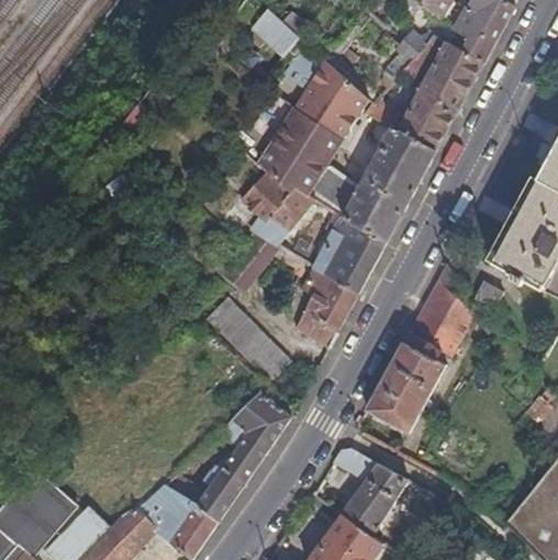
[(419,14),(422,8),(424,7),(424,4),(422,3),(414,0),(390,0),(419,14)]
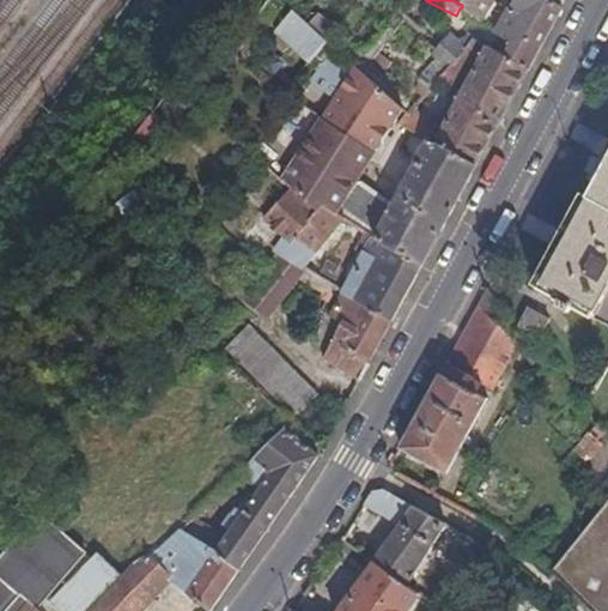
[(482,22),(494,0),(462,0),(460,4),(462,5),(462,7),(460,8),(482,22)]
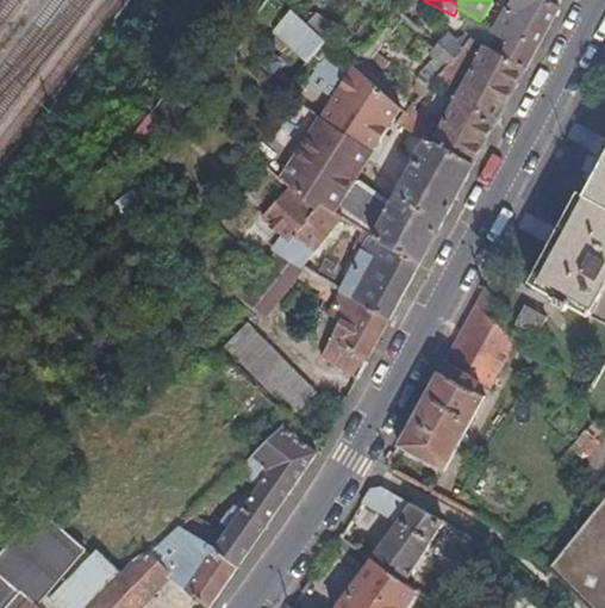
[(543,36),(559,7),(547,0),(510,0),(492,32),(509,42),(500,55),(525,69),(543,36)]
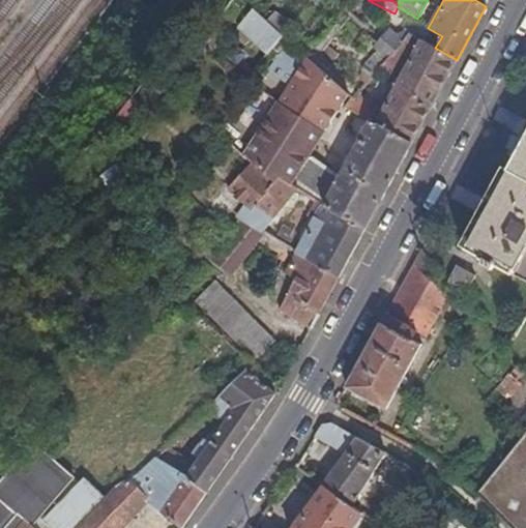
[(246,9),(239,19),(253,31),(262,22),(246,9)]
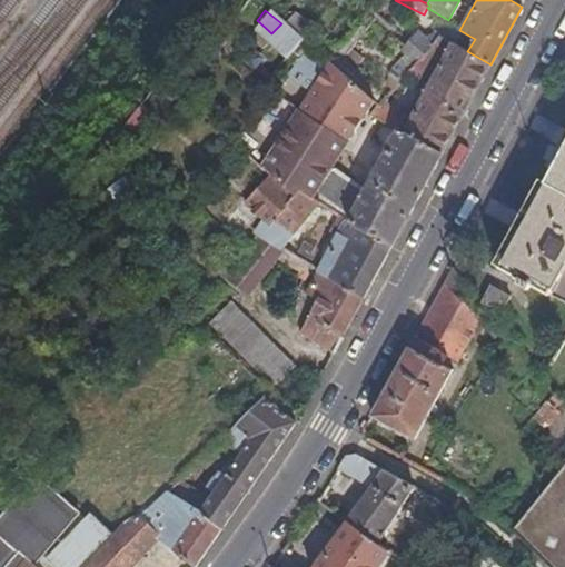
[(434,38),(429,33),(422,39),(415,31),(398,47),(405,52),(386,68),(395,79),(404,69),(434,38)]
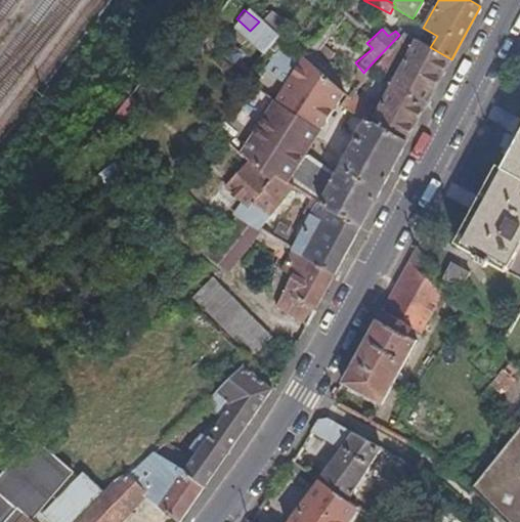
[(347,90),(343,95),(338,105),(348,111),(364,119),(406,140),(424,107),(451,59),(430,47),(401,32),(399,35),(372,63),(385,76),(406,43),(410,45),(377,105),(347,90)]
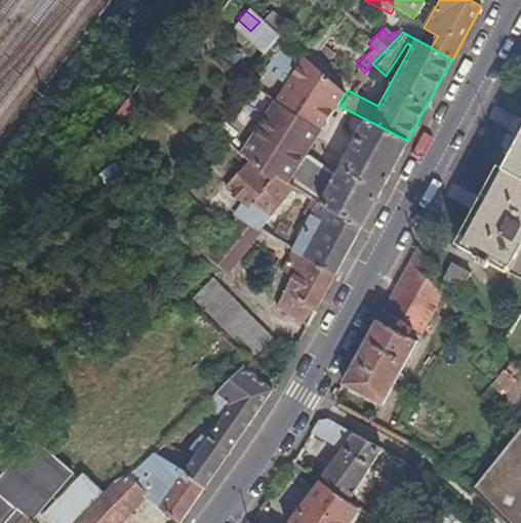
[(339,91),(278,39),(256,64),(280,79),(230,154),(238,162),(239,161),(266,174),(268,171),(292,185),(320,201),(361,224),(381,188),(407,141),(365,119),(335,174),(297,154),(339,91)]
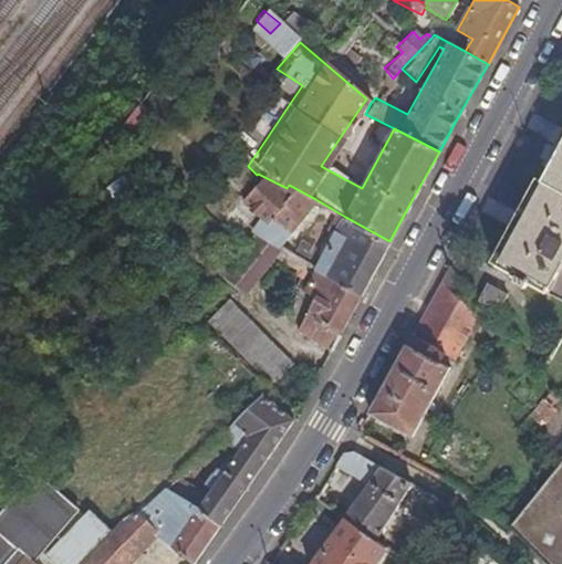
[(120,128),(129,135),(168,85),(159,76),(120,128)]
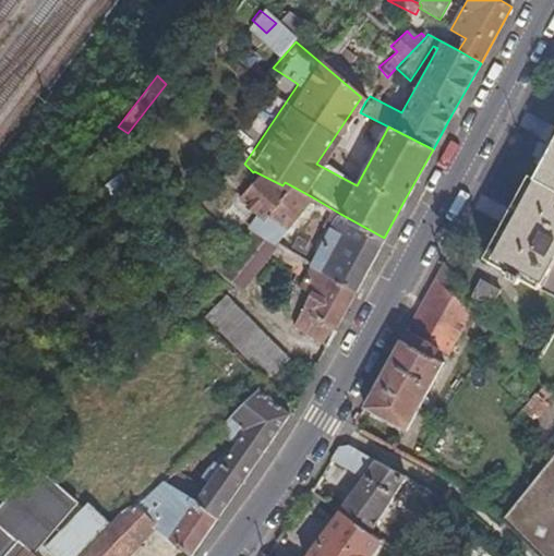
[(356,121),(366,127),(371,118),(360,112),(356,121)]
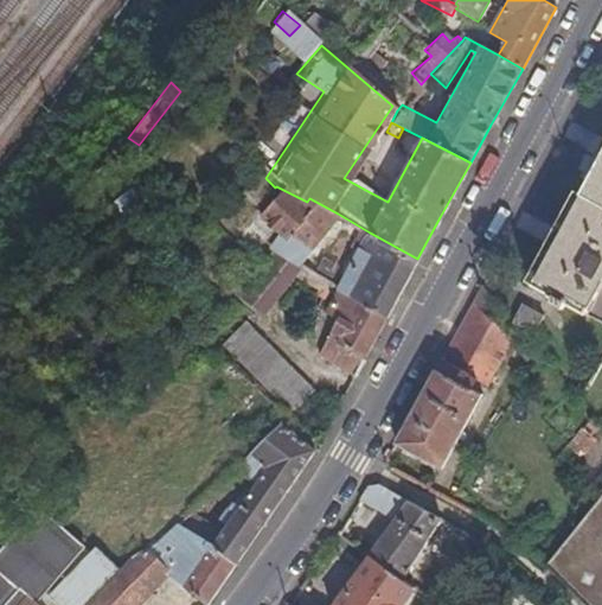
[(601,146),(530,282),(552,294),(549,301),(561,307),(565,300),(601,320),(601,146)]
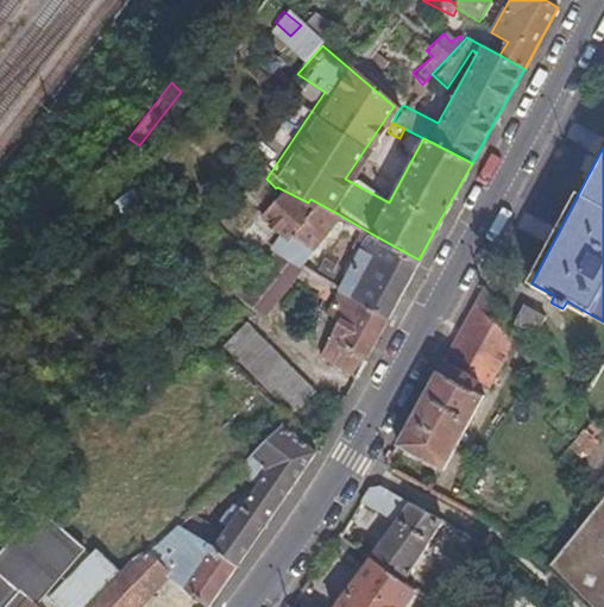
[(257,223),(285,238),(276,250),(390,313),(401,293),(419,260),(371,233),(366,241),(363,239),(343,276),(303,258),(339,214),(310,199),(308,202),(277,187),(276,188),(257,223)]
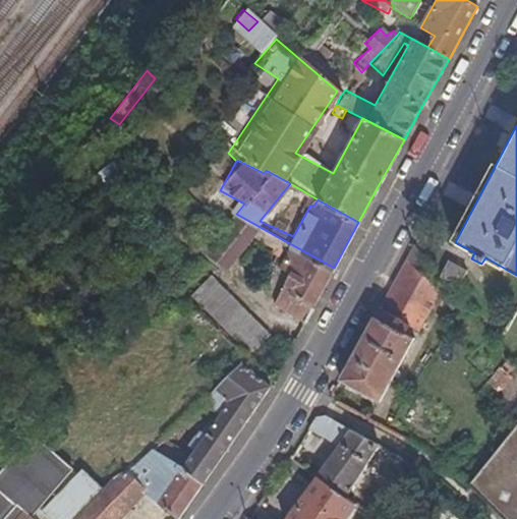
[(304,321),(334,268),(236,214),(206,251),(226,265),(254,234),(277,250),(279,248),(287,253),(279,268),(290,274),(273,304),(304,321)]
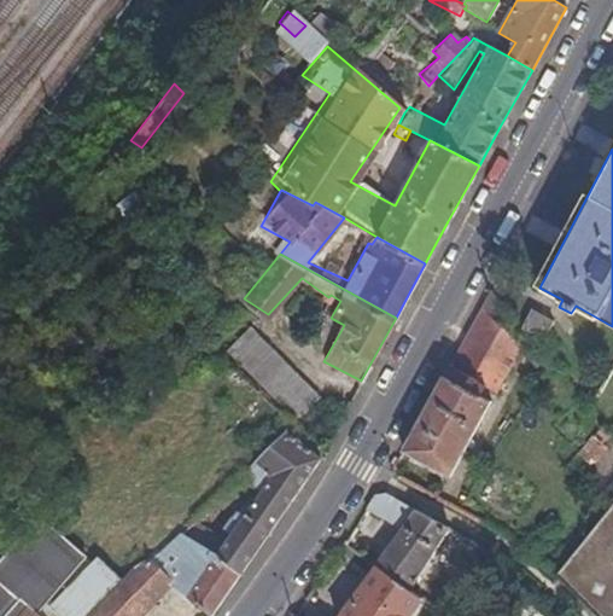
[(520,346),(501,335),(517,315),(491,286),(444,371),(402,448),(449,475),(490,401),(470,390),(474,381),(495,391),(520,346)]
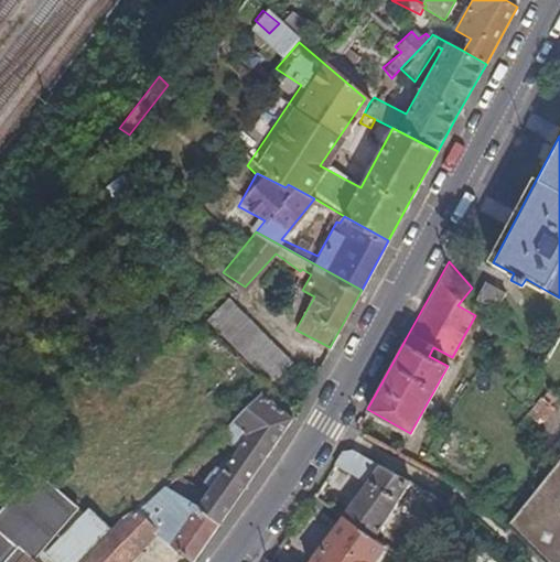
[(476,292),(478,294),(496,304),(504,289),(484,278),(476,292)]
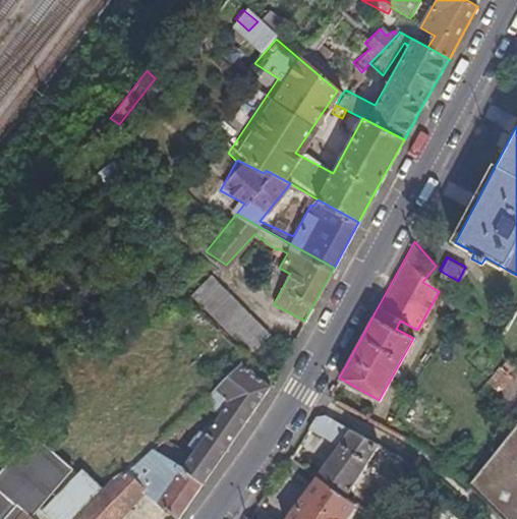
[(191,291),(248,351),(267,334),(211,273),(191,291)]
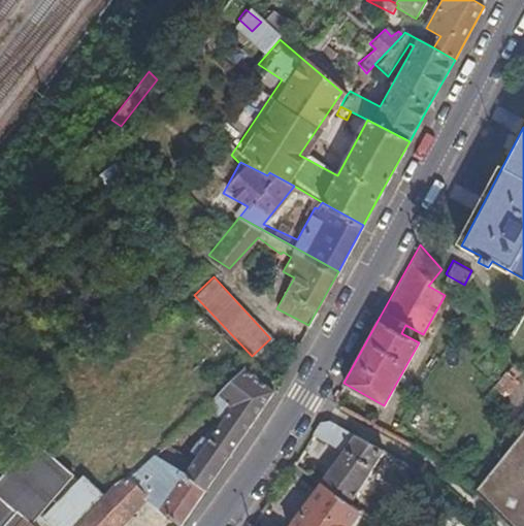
[(513,365),(518,369),(523,362),(523,358),(521,355),(513,365)]
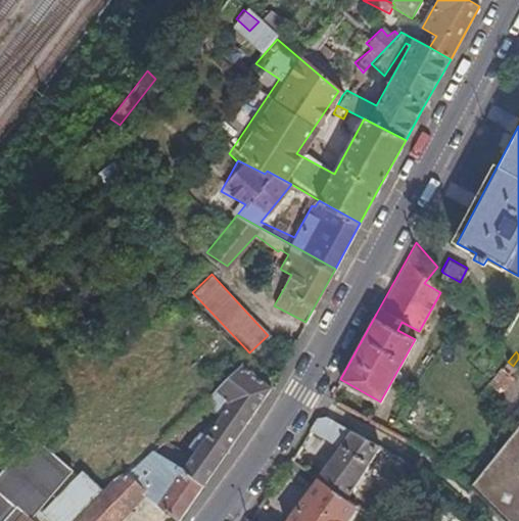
[(498,393),(517,370),(513,366),(508,362),(506,360),(486,384),(498,393)]
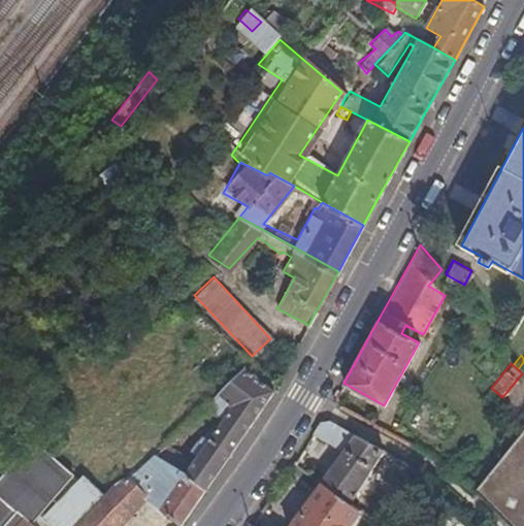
[(218,422),(214,419),(200,438),(204,441),(198,451),(192,460),(164,444),(156,452),(181,465),(203,487),(216,469),(237,439),(254,415),(272,389),(247,365),(220,390),(233,400),(218,422)]
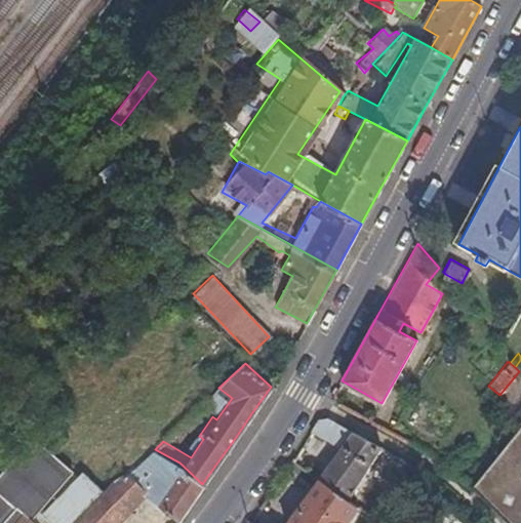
[(190,423),(195,417),(192,413),(186,418),(190,423)]
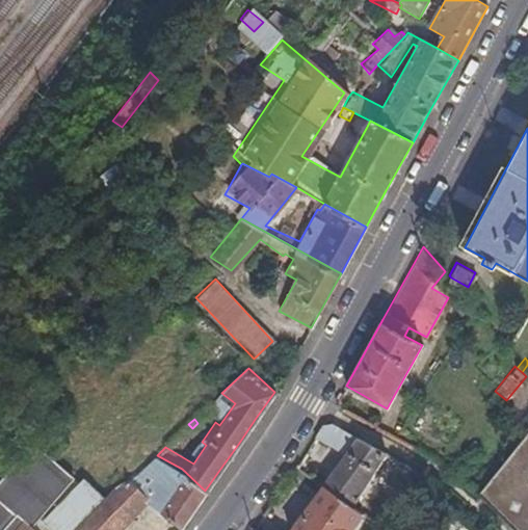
[(322,485),(351,507),(384,453),(330,423),(321,424),(314,436),(343,453),(322,485)]
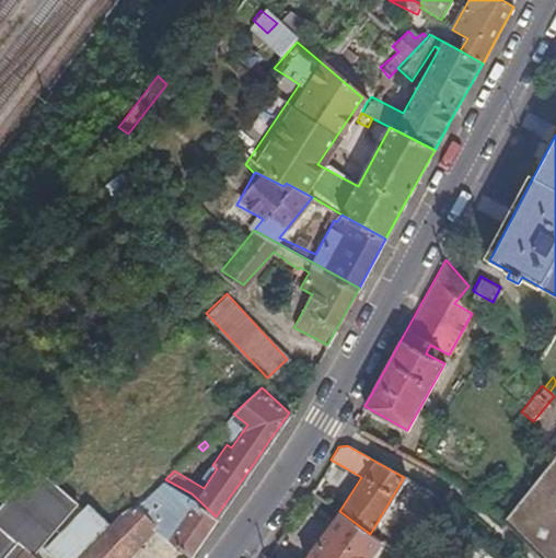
[(190,469),(201,461),(193,452),(183,462),(190,469)]
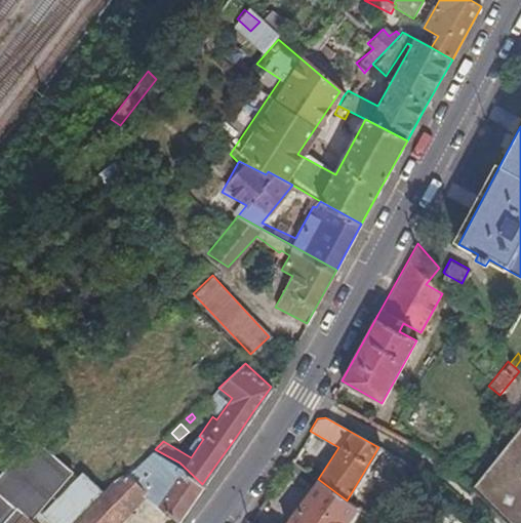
[(520,522),(520,424),(470,489),(505,522),(520,522)]
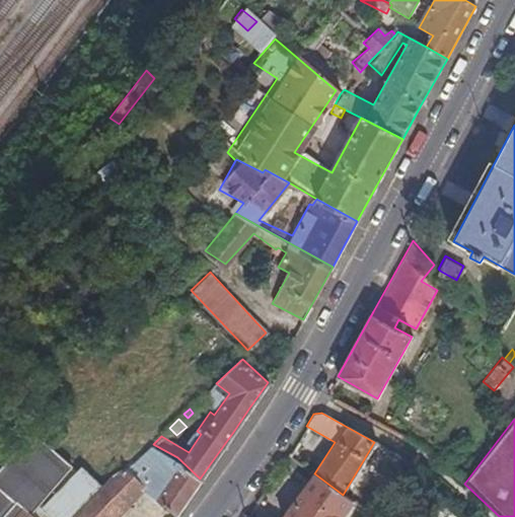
[(38,516),(31,512),(71,464),(30,430),(0,465),(0,516),(38,516)]
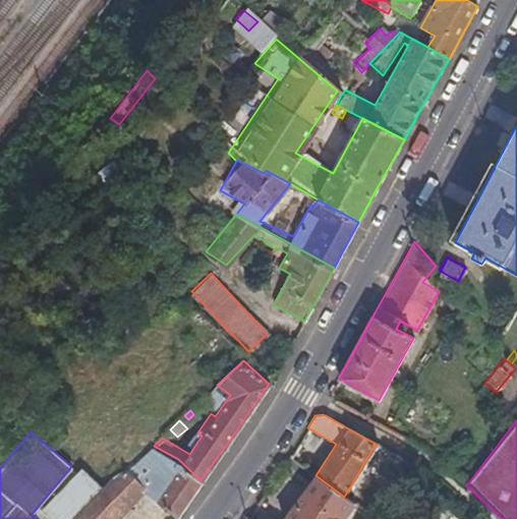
[(202,436),(197,433),(196,431),(190,442),(195,445),(202,436)]
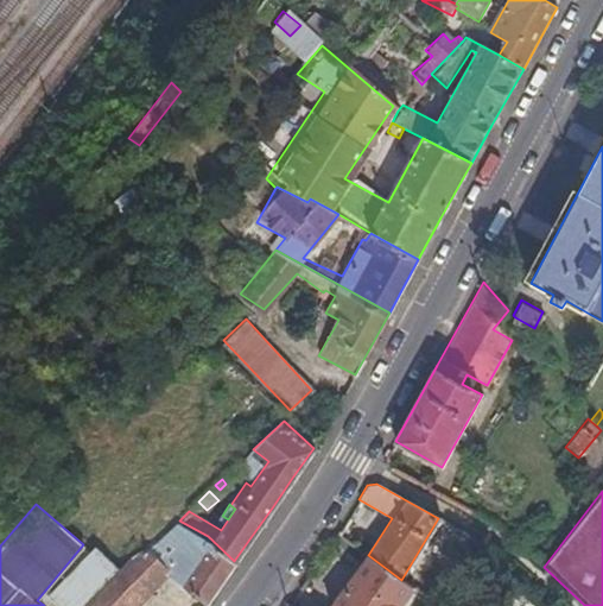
[(131,605),(172,565),(209,598),(234,561),(208,536),(179,521),(178,521),(165,532),(152,543),(137,553),(83,605),(131,605)]
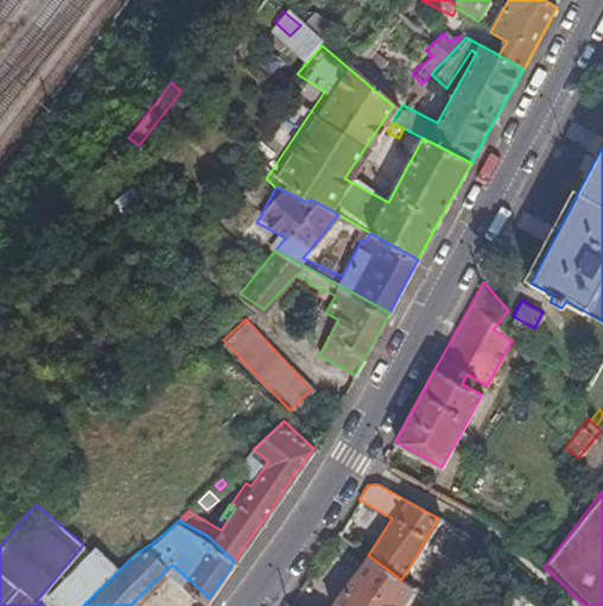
[(398,605),(410,592),(412,588),(401,580),(368,555),(330,605),(398,605)]
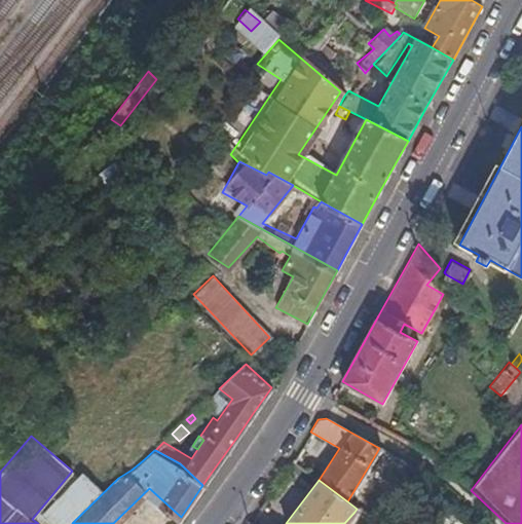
[(357,509),(355,512),(357,520),(362,523),(380,523),(358,507),(357,509)]
